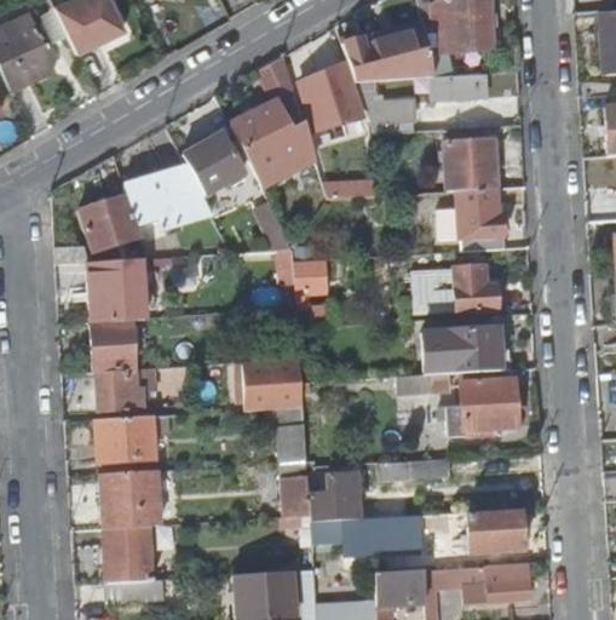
[(121,0),(59,0),(57,1),(80,52),(134,28),(121,0)]
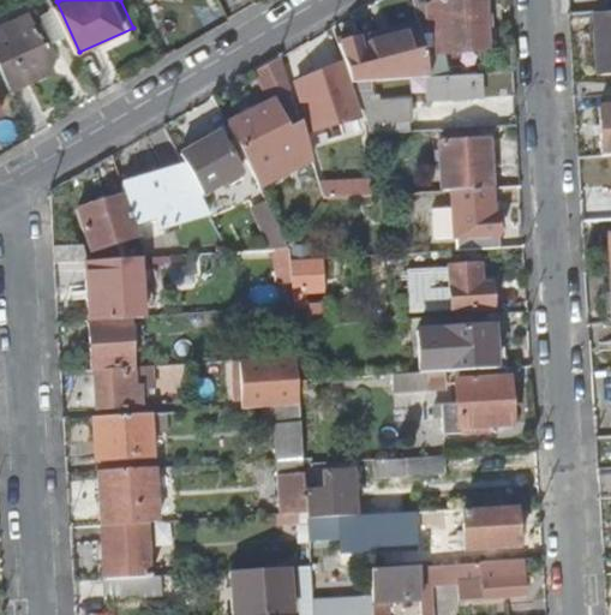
[(414,0),(420,21),(421,28),(427,52),(438,51),(439,54),(491,51),(489,0),(414,0)]
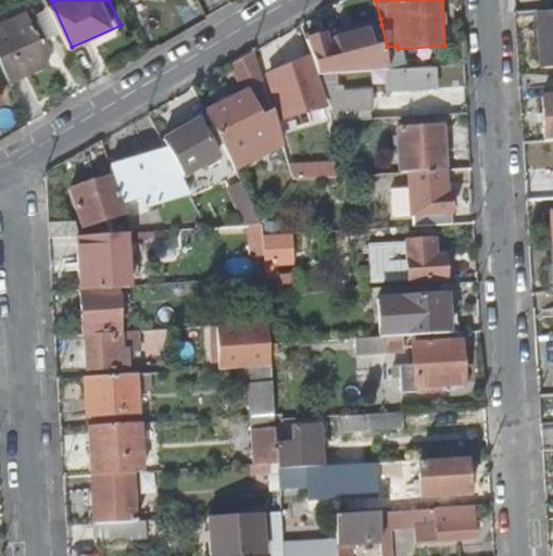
[(0,25),(0,55),(11,80),(53,63),(44,41),(50,38),(36,9),(0,25)]
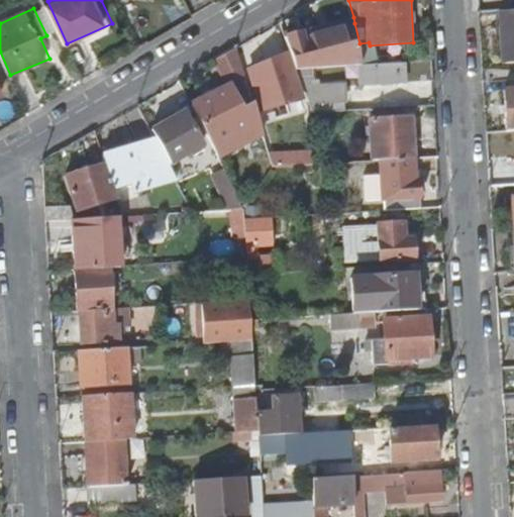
[(513,10),(501,11),(504,61),(513,60),(513,10)]
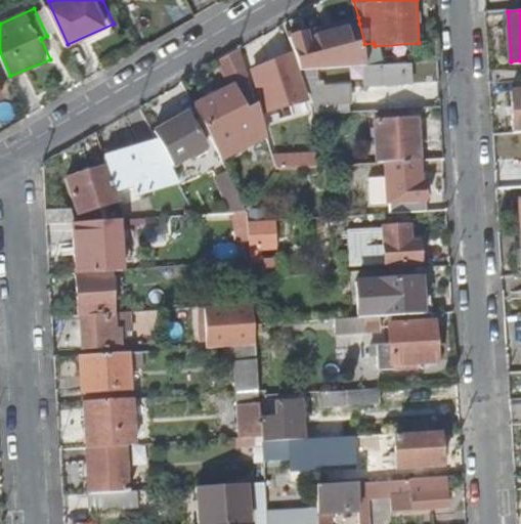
[(358,17),(308,32),(310,37),(359,24),(358,17)]
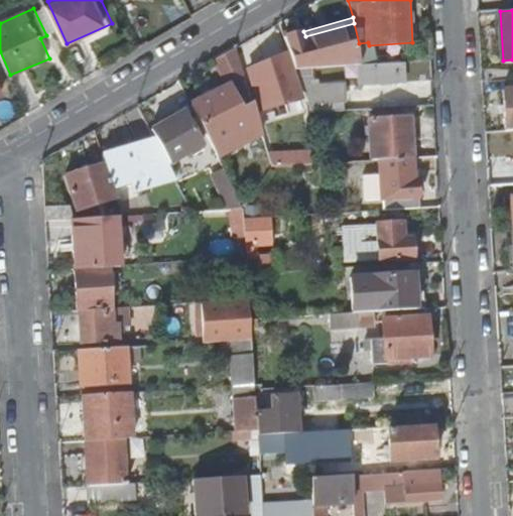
[(364,67),(359,43),(354,23),(305,36),(303,31),(286,36),(297,71),(364,67)]
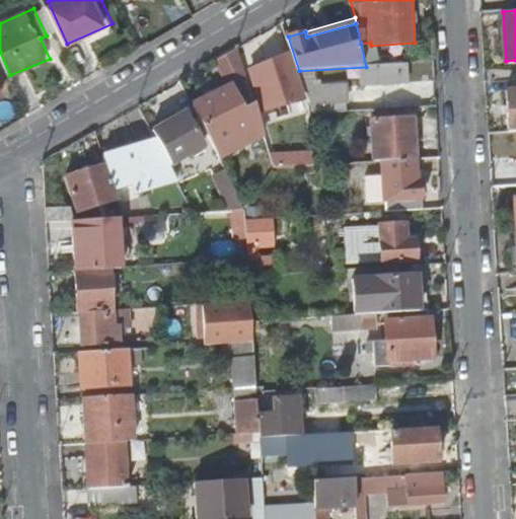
[(218,59),(230,80),(245,74),(237,48),(218,59)]
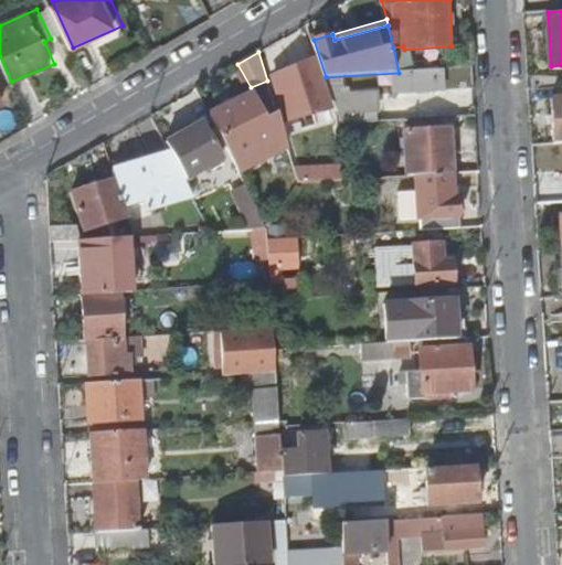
[(336,120),(317,57),(274,71),(287,112),(289,112),(296,132),(336,120)]
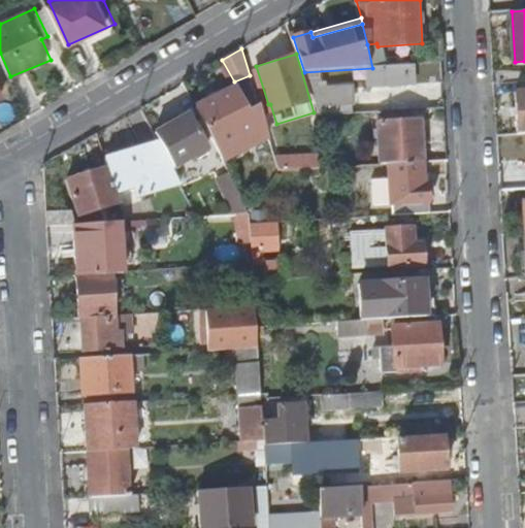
[(416,68),(371,70),(372,89),(417,87),(416,68)]
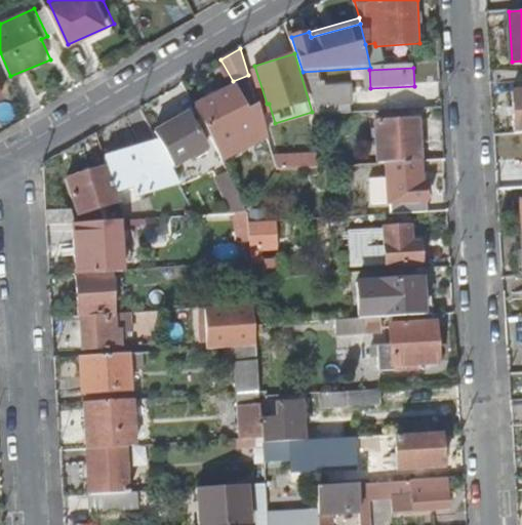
[(233,81),(194,102),(214,143),(222,156),(269,135),(259,106),(248,112),(246,105),(243,101),(233,81)]
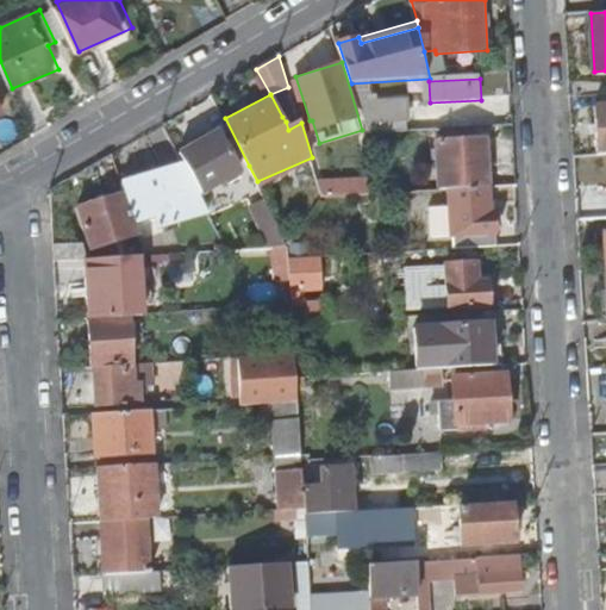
[(408,103),(378,104),(379,122),(410,122),(408,103)]
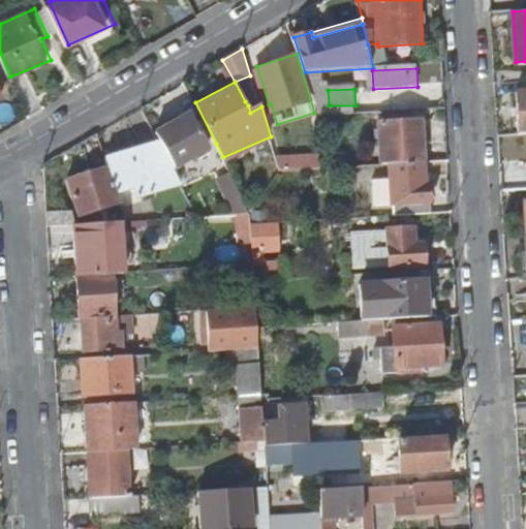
[(248,105),(250,113),(261,106),(258,100),(248,105)]
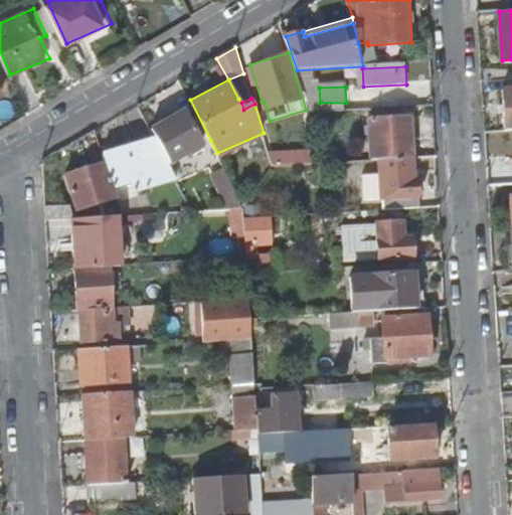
[(152,126),(156,136),(176,176),(179,175),(170,158),(199,144),(183,111),(152,126)]
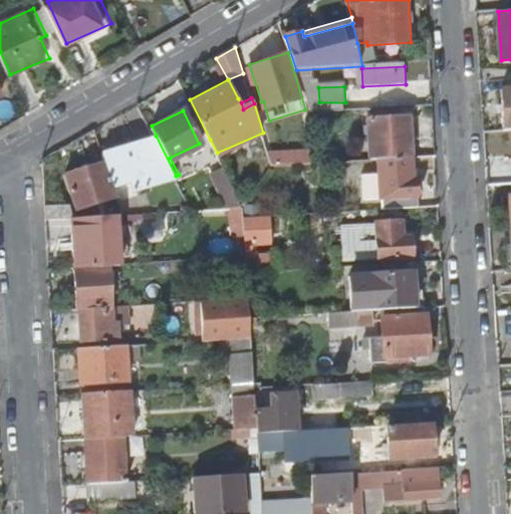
[(374,160),(381,160),(415,159),(413,120),(372,122),(374,160)]
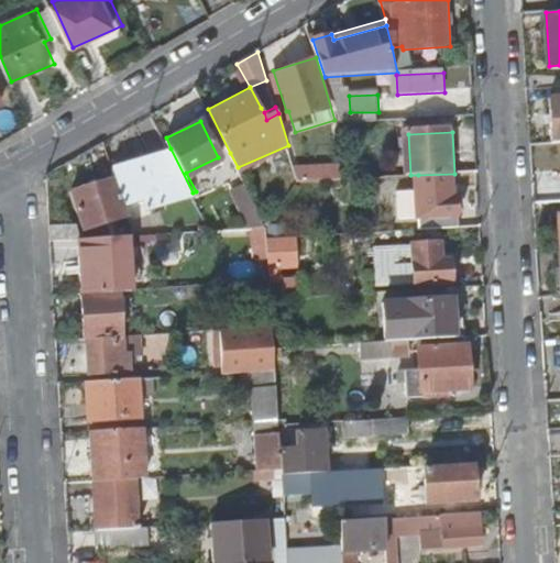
[(112,167),(114,176),(123,201),(143,195),(147,206),(193,192),(171,148),(112,167)]
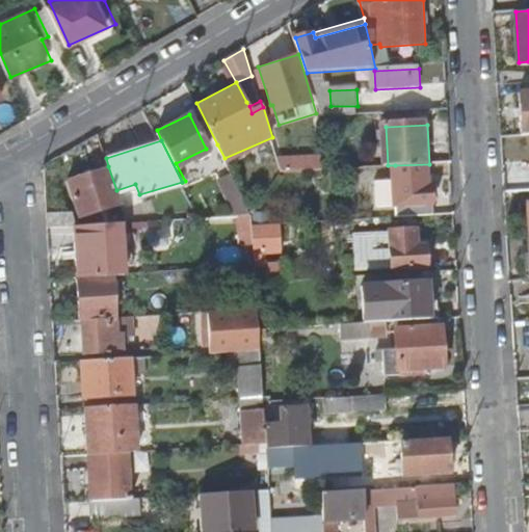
[(283,155),(284,168),(325,167),(325,154),(283,155)]
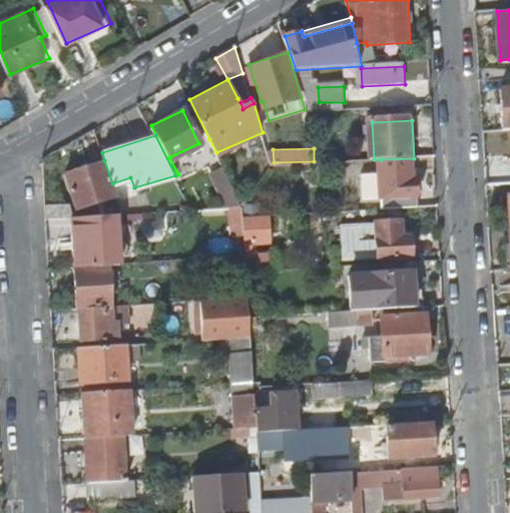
[(415,180),(414,158),(381,159),(382,198),(394,198),(394,208),(422,207),(420,180),(415,180)]
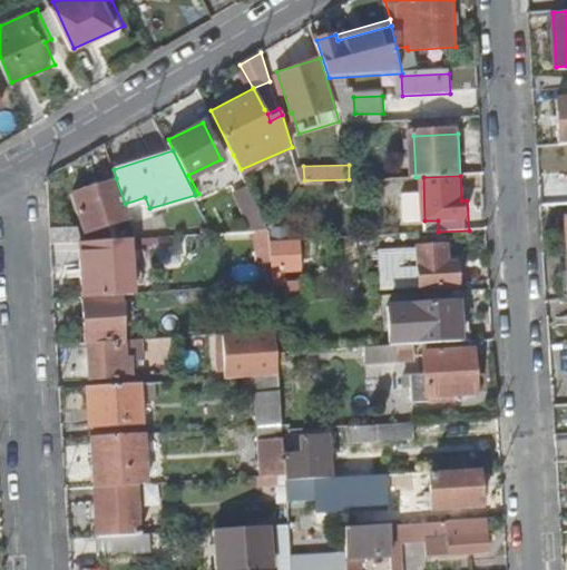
[(128,216),(125,204),(116,178),(78,190),(90,228),(128,216)]
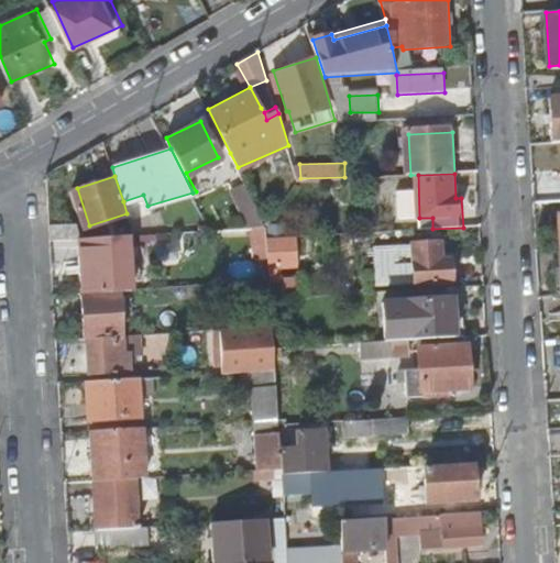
[(252,225),(265,224),(250,194),(240,199),(252,225)]
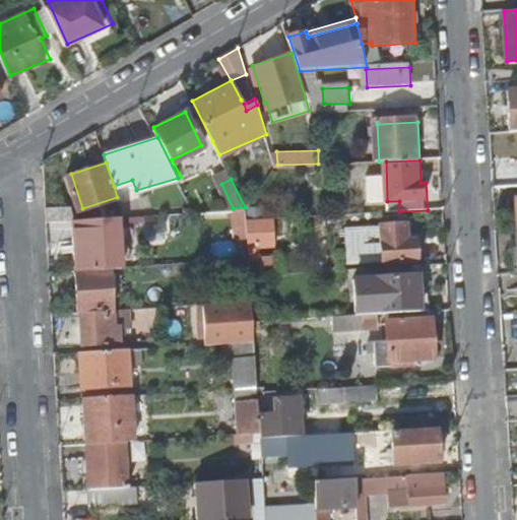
[(48,221),(76,219),(75,204),(47,205),(48,221)]
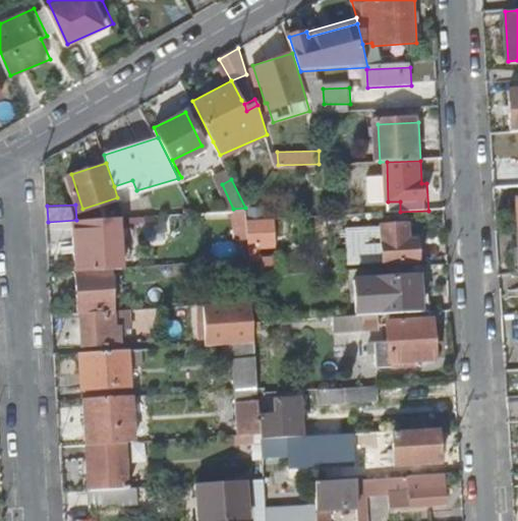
[(246,219),(246,216),(246,208),(245,208),(233,209),(232,209),(234,236),(248,235),(246,219)]
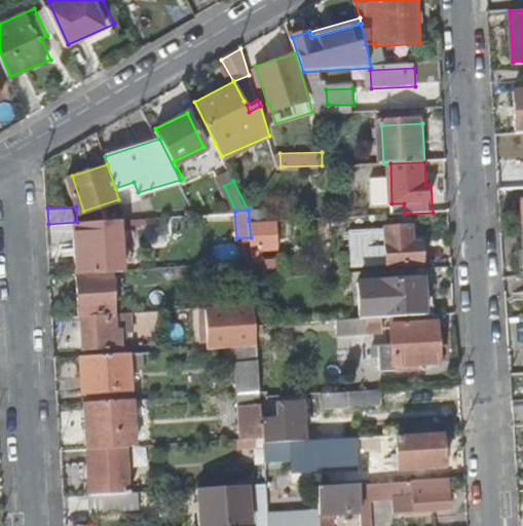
[(77,274),(112,271),(123,271),(119,219),(94,220),(95,228),(75,229),(77,274)]
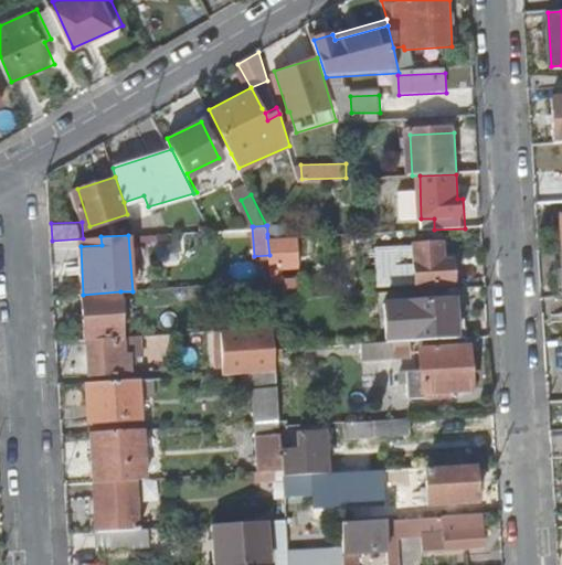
[(267,237),(269,255),(269,269),(271,277),(278,276),(278,259),(294,258),(294,236),(267,237)]
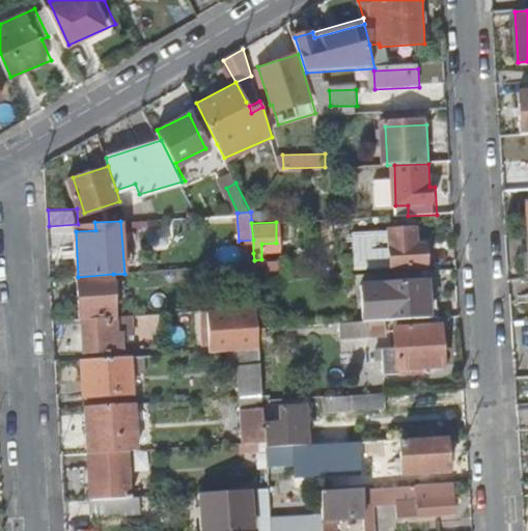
[(395,256),(395,268),(429,268),(429,246),(418,246),(418,230),(394,230),(395,245),(388,245),(389,256),(395,256)]
